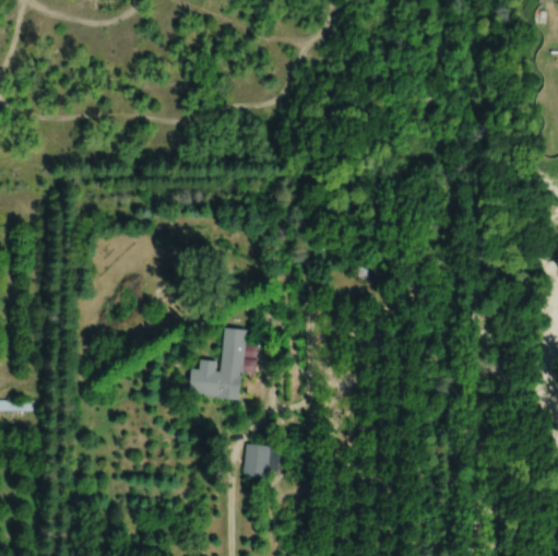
[(357,260),(358,276),(360,276),(360,279),(365,279),(365,276),(369,276),(368,260),(357,260)]
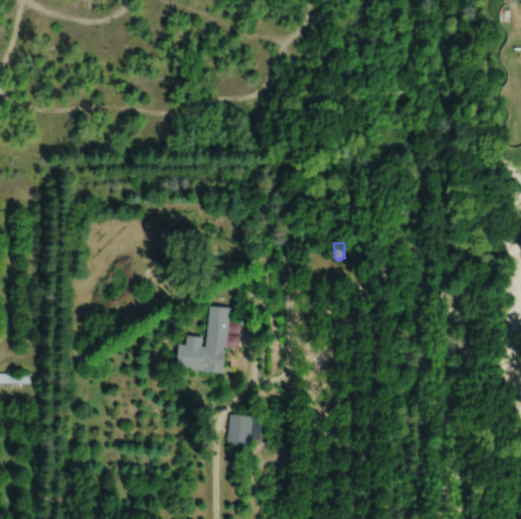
[(210,305),(206,347),(202,346),(203,336),(187,335),(186,344),(178,344),(176,366),(191,367),(191,368),(204,370),(204,371),(223,373),(226,347),(227,334),(227,333),(228,321),(230,307),(210,305)]
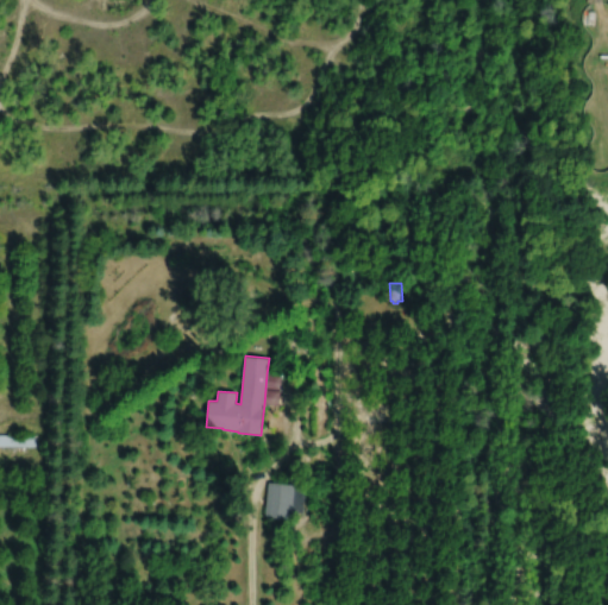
[(267,375),(282,376),(281,390),(265,389),(267,375)]
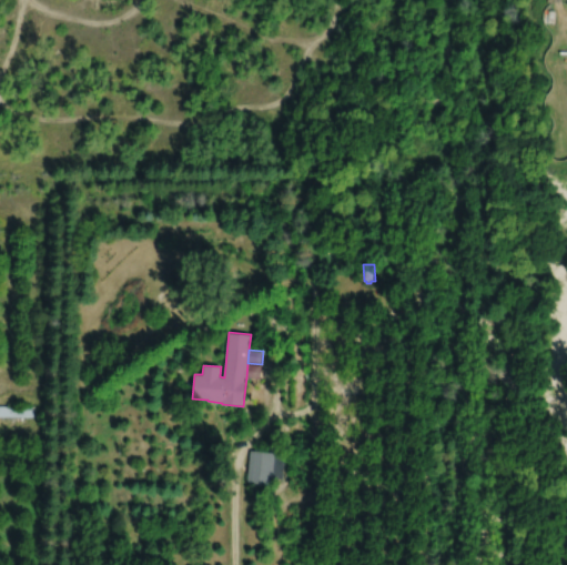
[(247,364),(262,365),(261,379),(246,377),(247,364)]
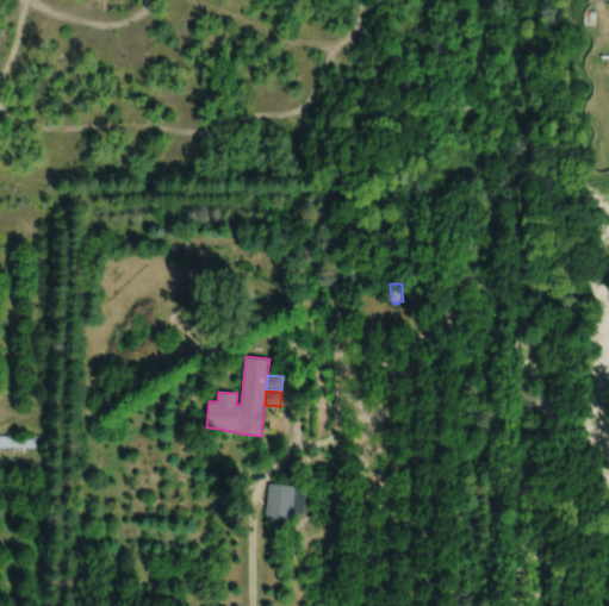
[(0,437),(0,448),(37,448),(37,437),(0,437)]
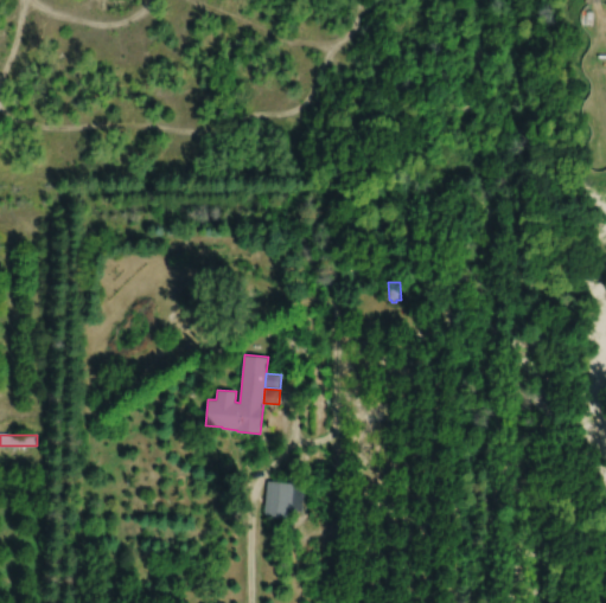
[(268,481),(265,515),(291,519),(292,511),(303,512),(305,487),(294,486),(294,483),(268,481)]
